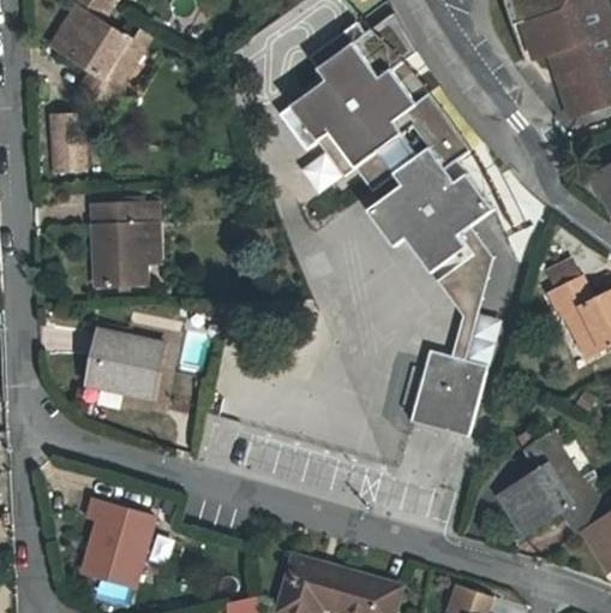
[(77,5),(101,21),(114,0),(76,0),(75,4),(77,5)]
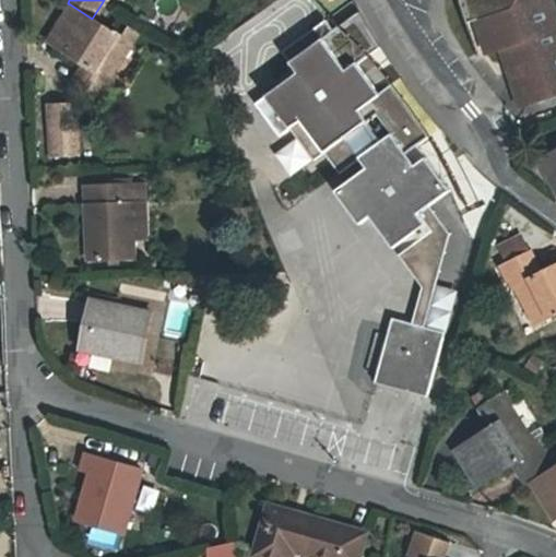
[(459,0),(459,1),(465,21),(474,18),(485,52),(499,48),(518,106),(555,93),(555,21),(549,0),(459,0)]
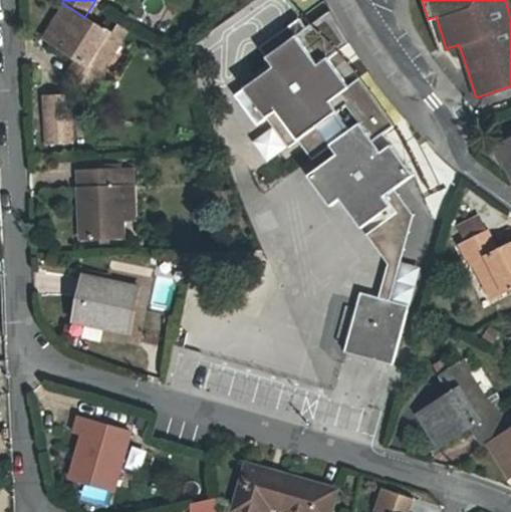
[(88,93),(100,73),(96,70),(105,57),(101,55),(114,35),(84,17),(64,4),(43,37),(78,59),(65,78),(78,87),(88,93)]
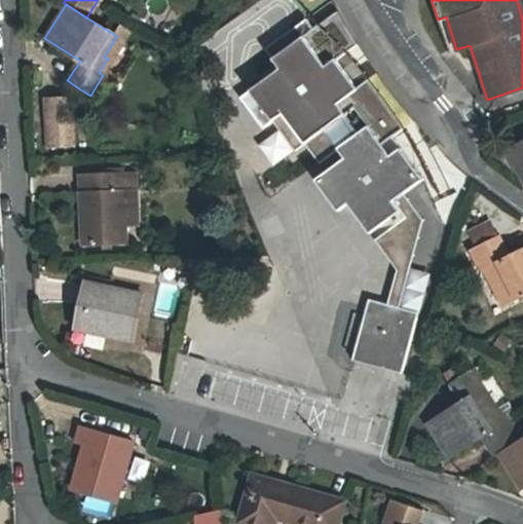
[(368,231),(399,209),(391,198),(402,191),(421,177),(399,146),(388,153),(380,142),(402,126),(388,105),(380,94),(367,78),(356,86),(334,58),(355,42),(346,30),(335,10),(312,27),(305,16),(264,46),(278,67),(238,96),(261,126),(271,119),(292,149),(302,142),(316,161),(337,147),(343,156),(313,178),(336,209),(346,201),(368,231)]
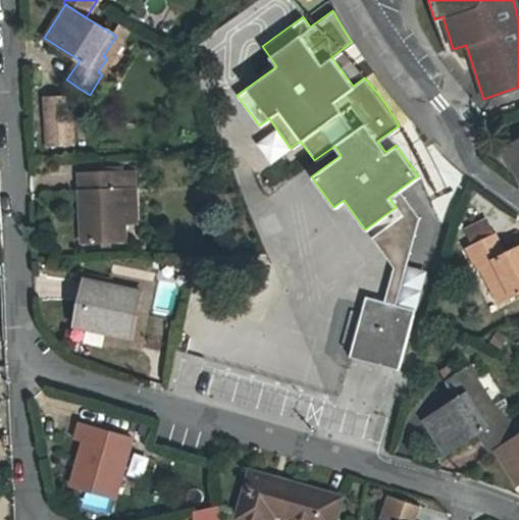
[(43,96),(44,114),(44,118),(45,143),(69,142),(68,107),(68,97),(67,95),(43,96)]
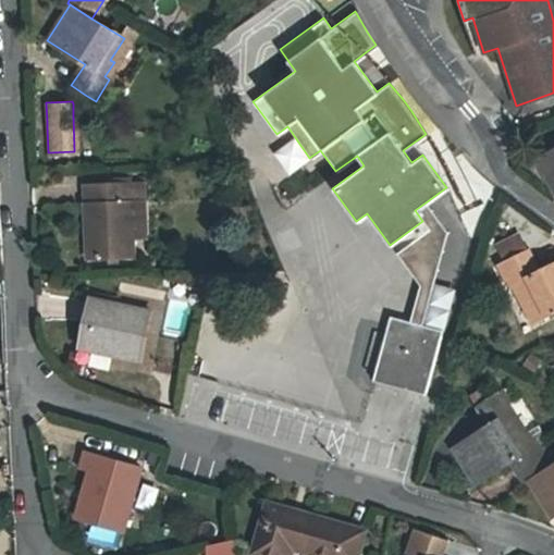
[(553,147),(537,157),(553,190),(553,147)]
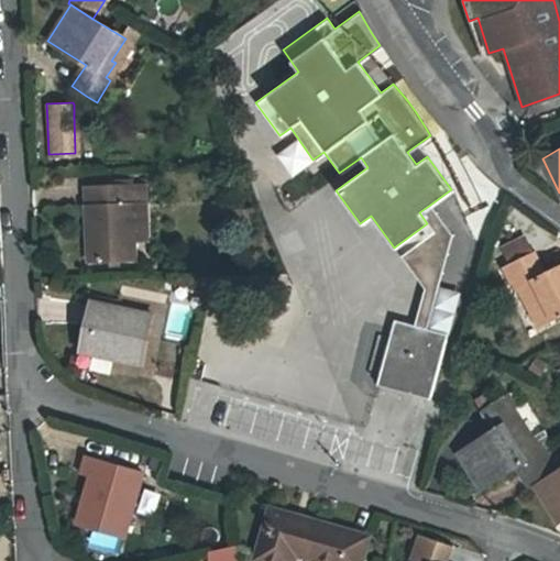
[(142,183),(128,184),(130,235),(144,235),(142,183)]
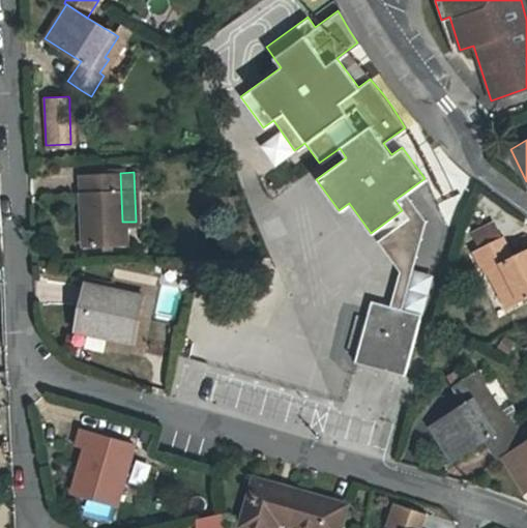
[(122,222),(120,173),(106,174),(79,175),(82,243),(123,241),(122,222)]
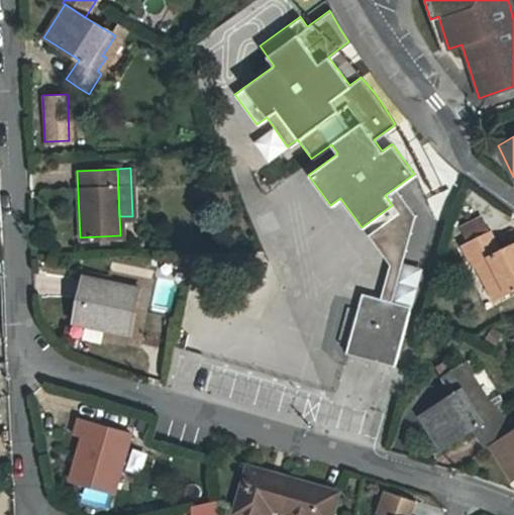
[(413,214),(395,188),(385,195),(392,205),(397,212),(367,233),(388,264),(379,297),(390,300),(413,214)]
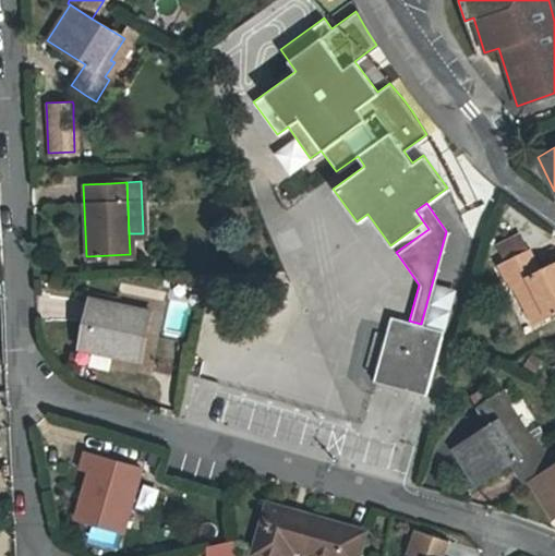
[(535,319),(554,309),(554,262),(534,273),(522,250),(496,263),(508,286),(513,283),(520,299),(525,297),(535,319)]
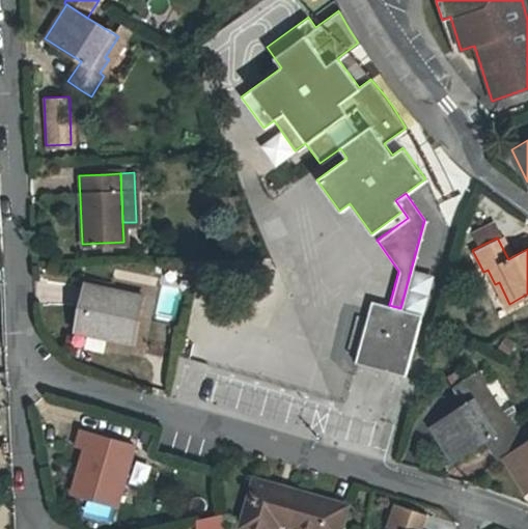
[(132,341),(142,295),(84,282),(74,329),(132,341)]
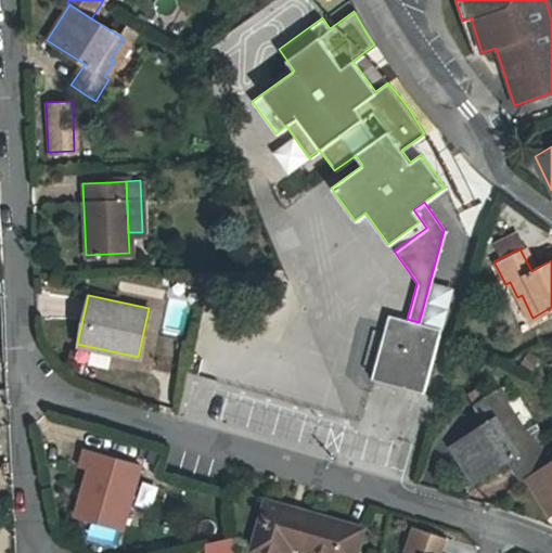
[(438,326),(419,322),(407,319),(387,313),(369,377),(421,391),(438,326)]
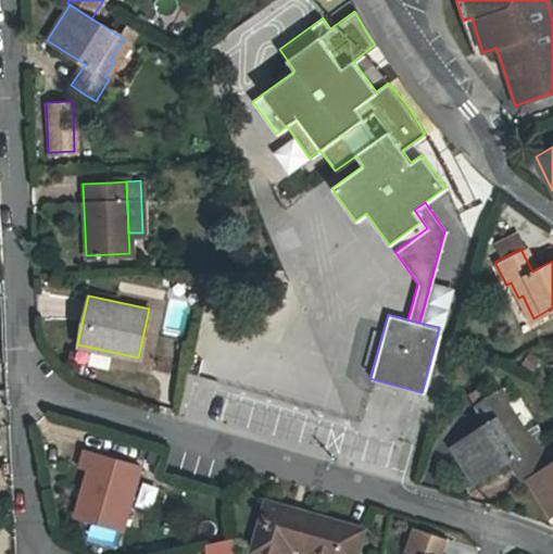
[(512,457),(525,479),(527,478),(550,464),(536,442),(532,444),(523,430),(519,432),(506,411),(510,408),(499,390),(474,405),(486,424),(451,445),(474,481),(512,457)]
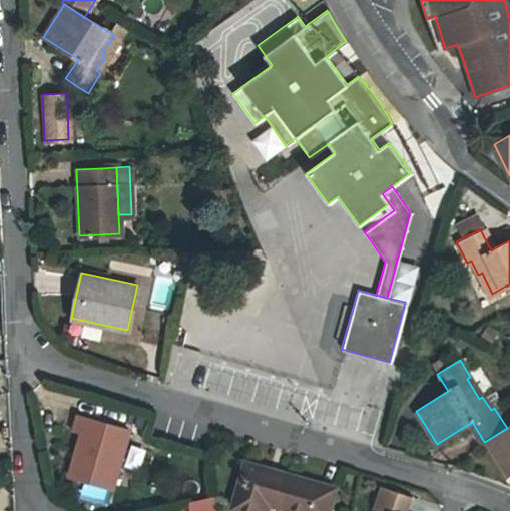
[(72,459),(67,475),(111,487),(128,430),(75,414),(70,430),(82,433),(74,459),(72,459)]
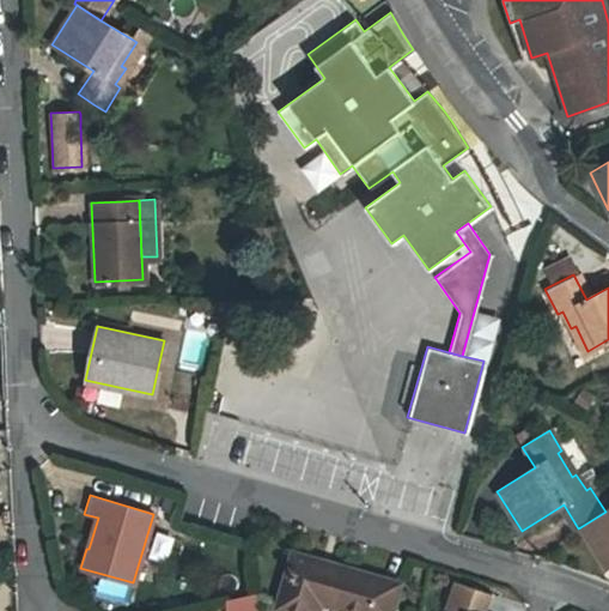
[(608,508),(606,512),(580,527),(606,567),(608,563),(608,508)]
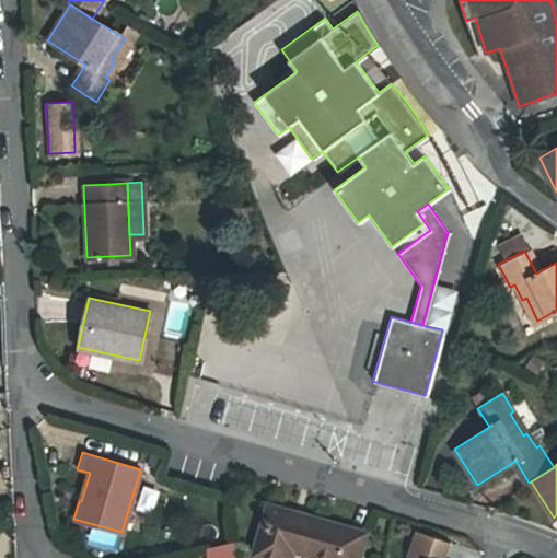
[(288,557),(291,547),(327,557),(355,557),(362,532),(267,506),(254,554),(269,557),(288,557)]
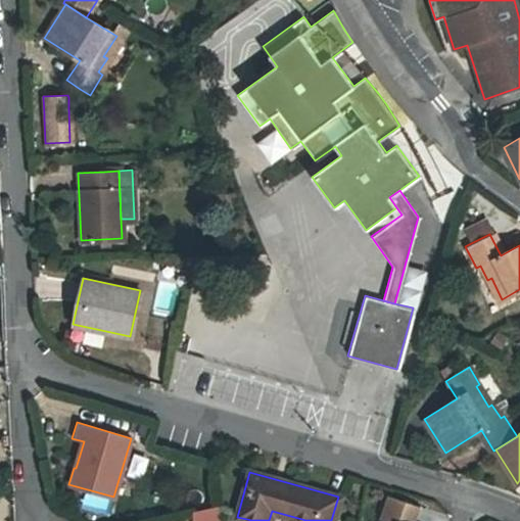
[(407,520),(414,504),(388,494),(380,517),(384,519),(383,520),(407,520)]
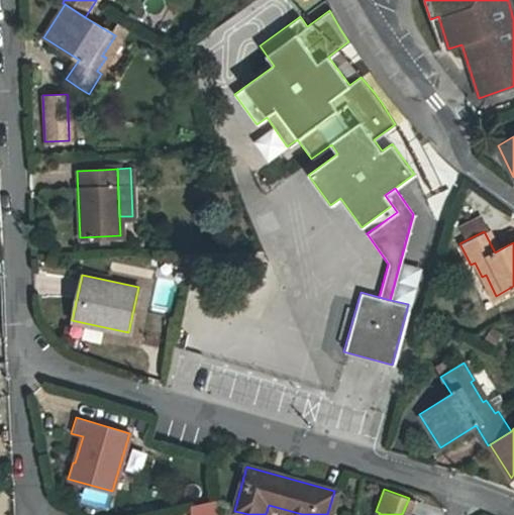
[(215,514),(215,499),(191,504),(191,514),(215,514)]
